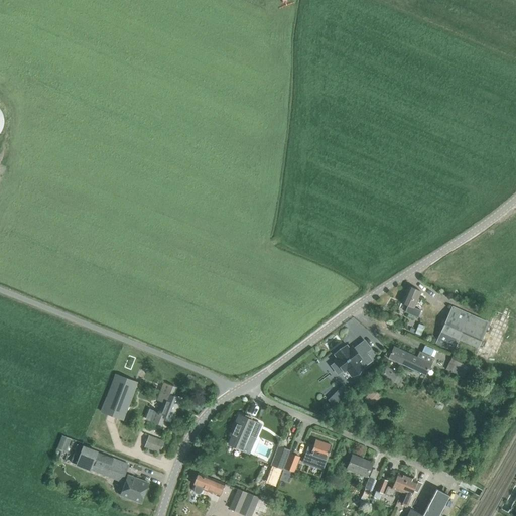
[(407,306),(404,312),(417,318),(420,310),(414,307),(420,291),(408,286),(401,303),(407,306)]
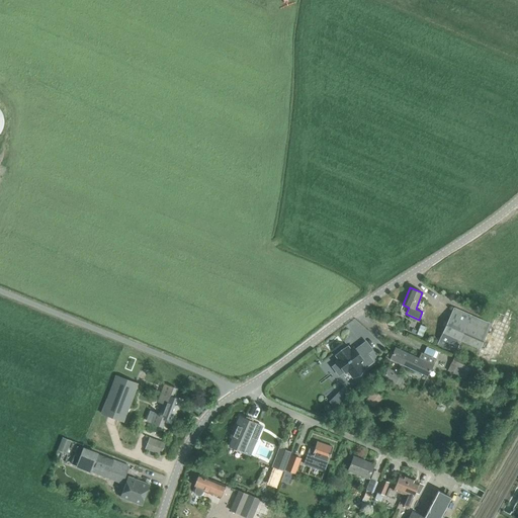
[(454,352),(459,340),(480,349),(491,324),(453,308),(437,344),(454,352)]
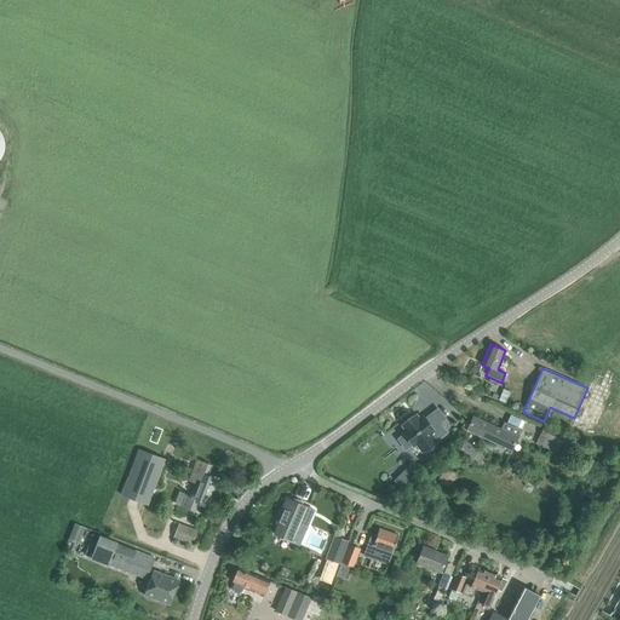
[(510,392),(504,390),(499,400),(505,403),(510,392)]
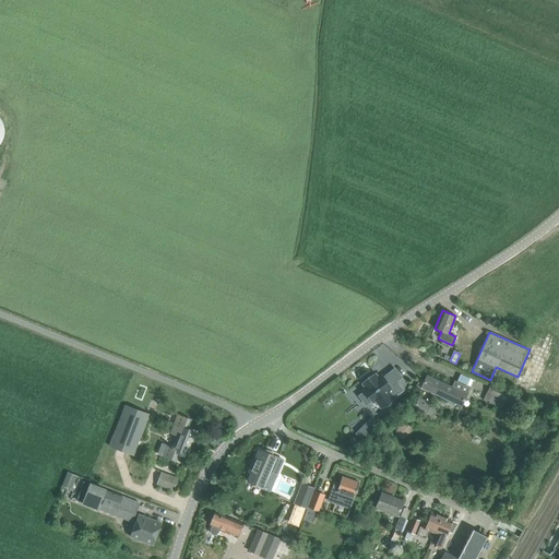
[(401,390),(388,372),(382,377),(380,375),(378,377),(375,373),(361,384),(364,388),(361,389),(372,403),(375,401),(379,407),(401,390)]
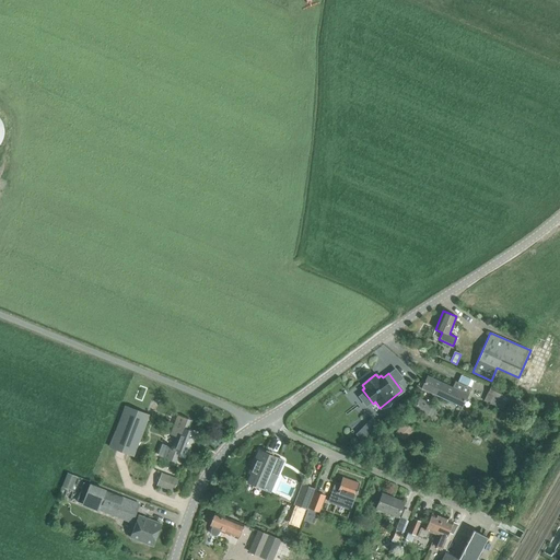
[(436,396),(462,408),(471,388),(455,381),(452,387),(428,376),(421,389),(436,396)]
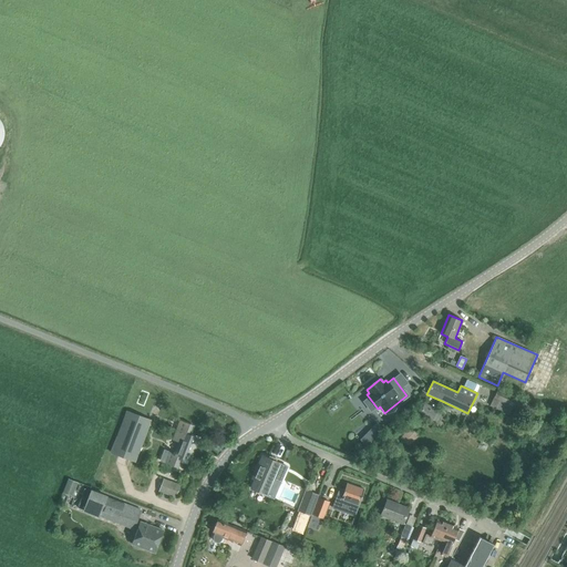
[(490,405),(509,415),(514,408),(525,413),(529,404),(517,399),(497,389),(490,405)]
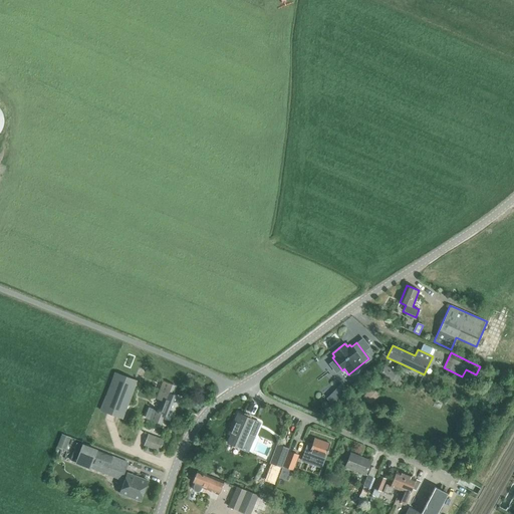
[(98,412),(122,420),(137,381),(114,372),(98,412)]
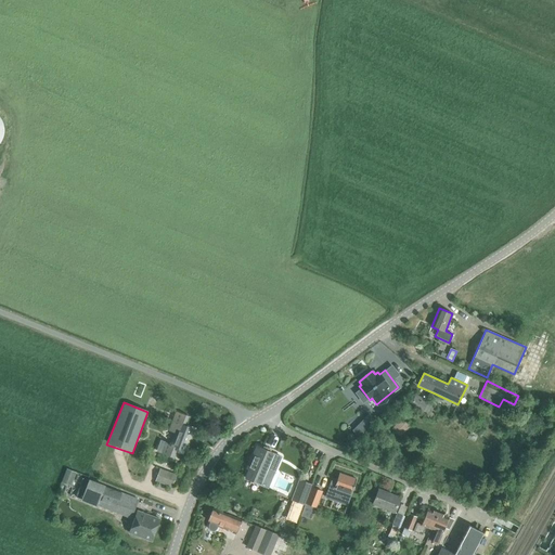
[(172,457),(177,447),(185,450),(193,429),(184,426),(188,416),(177,412),(173,422),(172,421),(168,430),(176,433),(171,443),(169,443),(163,441),(158,452),(172,457)]
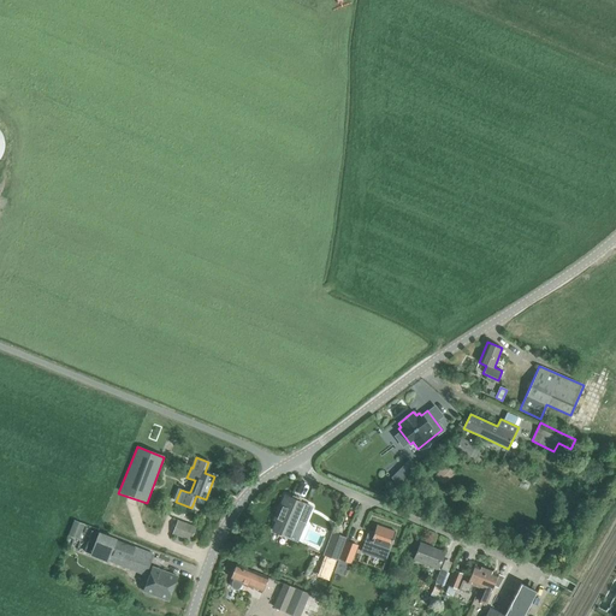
[(400,484),(406,477),(400,471),(392,477),(400,484)]
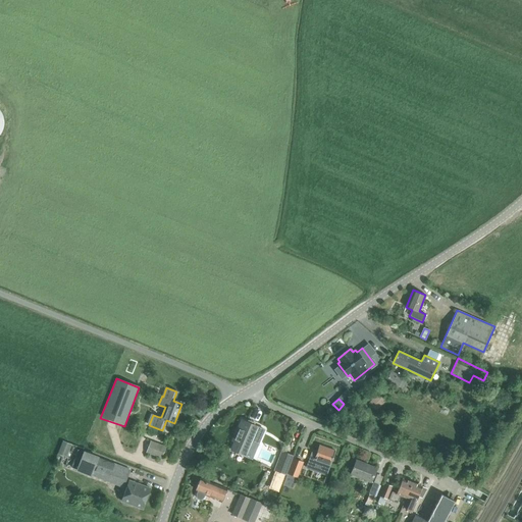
[(235,441),(230,450),(252,459),(264,430),(254,425),(247,422),(244,421),(244,420),(243,421),(242,420),(235,436),(237,437),(236,442),(235,441)]
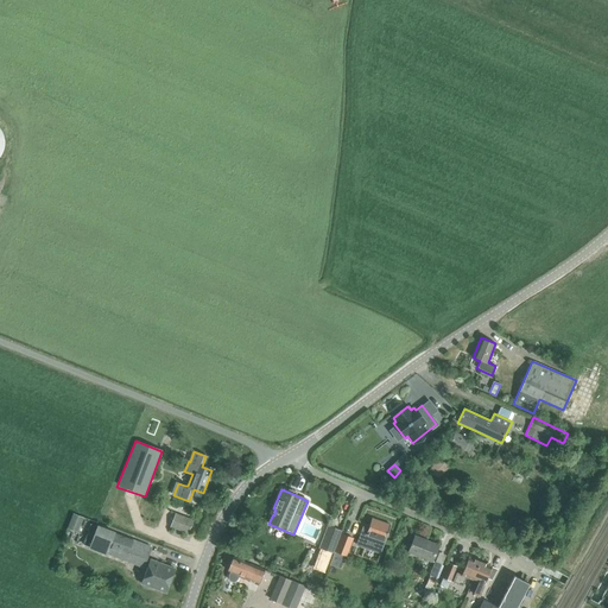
[(67,527),(67,529),(77,532),(83,517),(73,513),(67,527)]
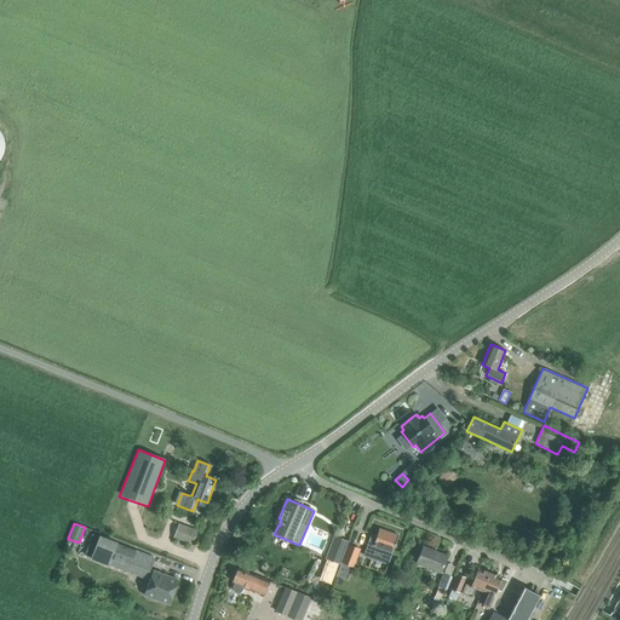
[(173,538),(191,544),(197,530),(179,523),(173,538)]
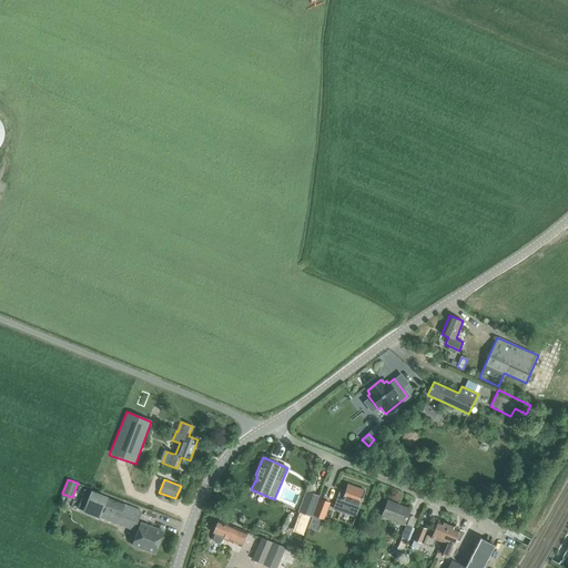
[(334,505),(356,513),(358,506),(359,506),(365,492),(347,485),(343,494),(338,493),(334,505)]
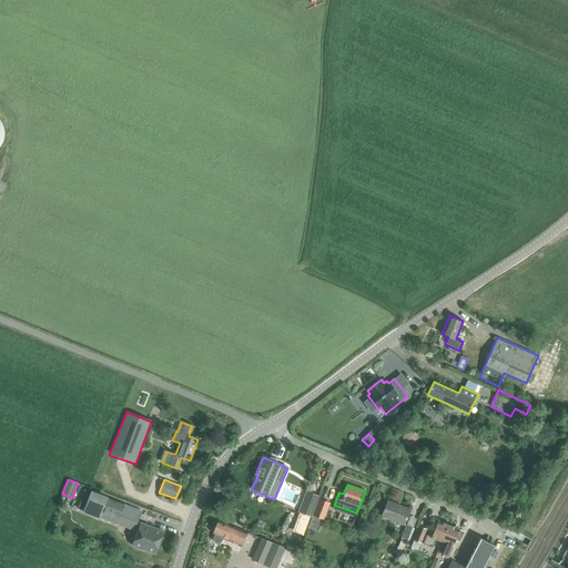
[(140,511),(123,506),(87,490),(79,508),(80,510),(85,513),(99,517),(115,525),(119,517),(135,523),(140,511)]
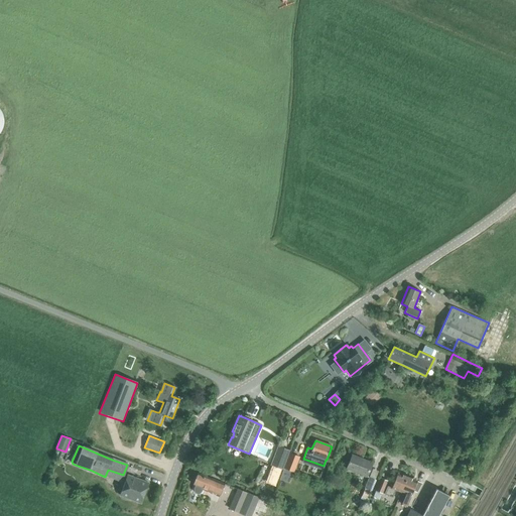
[(278,446),(271,465),(282,470),(289,450),(278,446)]
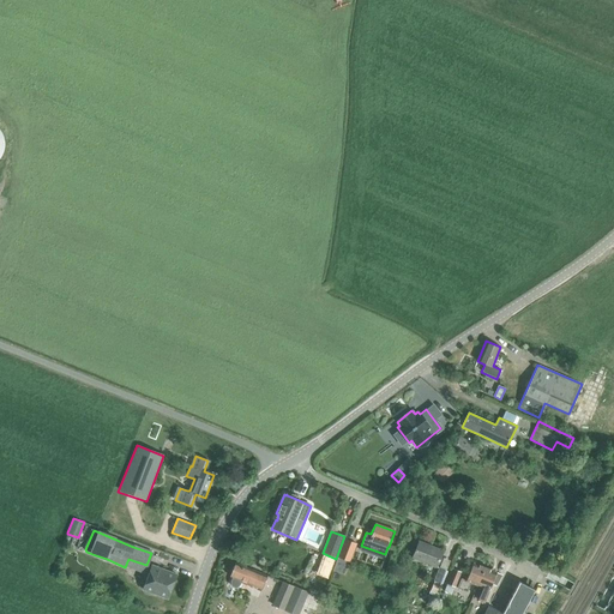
[(355,545),(354,543),(344,540),(338,558),(349,561),(355,545)]
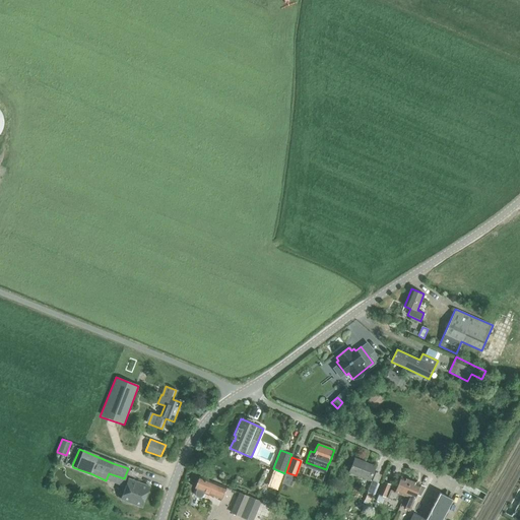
[(348,472),(370,481),(375,466),(354,458),(348,472)]
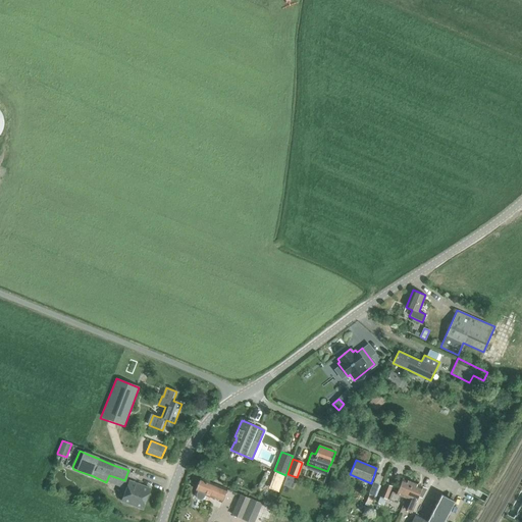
[(214,499),(222,502),(227,489),(214,483),(213,485),(200,479),(196,489),(198,490),(196,494),(196,497),(196,499),(200,500),(201,499),(203,498),(204,496),(213,500),(214,499)]
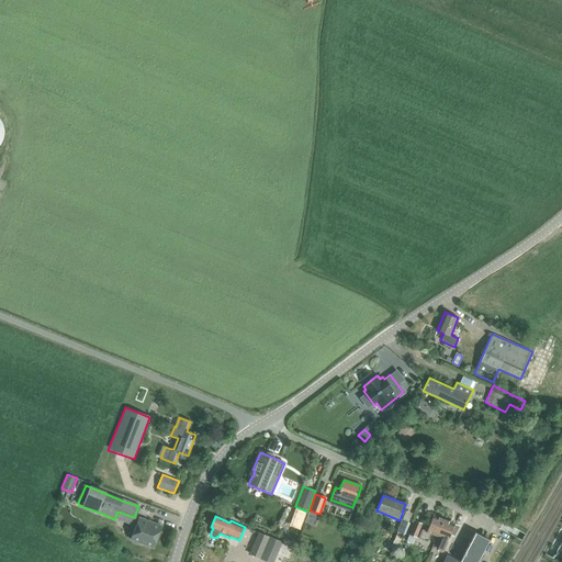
[(437,536),(444,520),(433,516),(426,531),(422,529),(418,538),(427,542),(430,534),(437,536)]
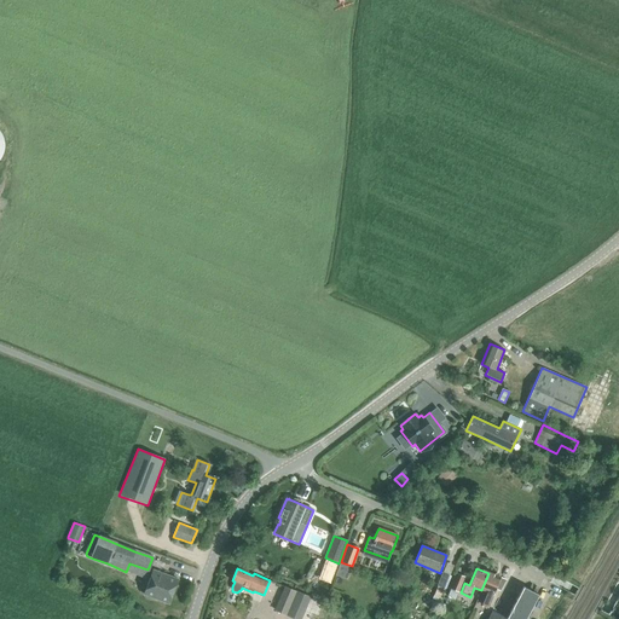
[(144,594),(168,603),(178,579),(154,571),(151,578),(150,578),(144,594)]
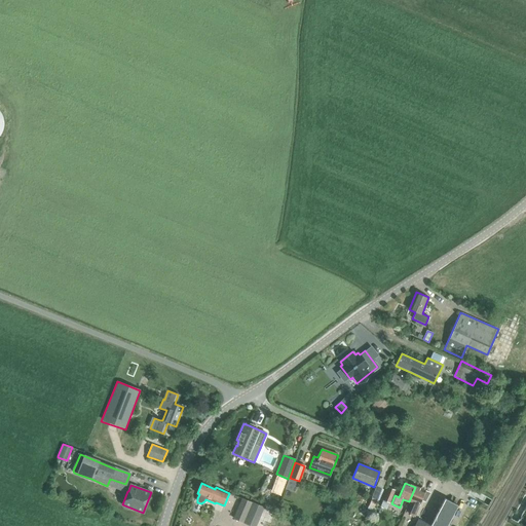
[(373,509),(377,500),(382,489),(376,486),(371,498),(368,506),(373,509)]
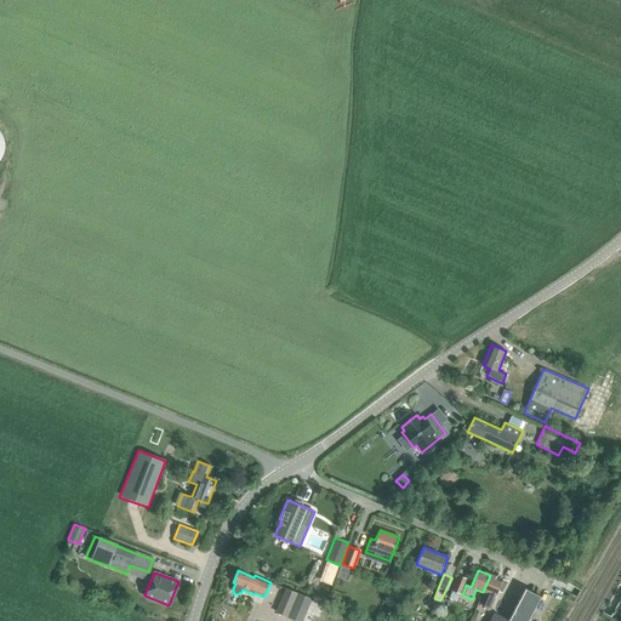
[(456,603),(460,593),(466,579),(459,575),(453,591),(449,599),(456,603)]
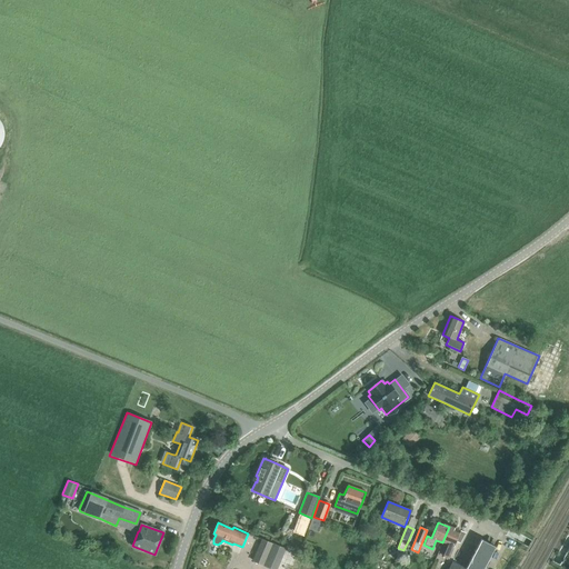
[(450,553),(453,547),(456,540),(462,542),(465,533),(459,531),(449,527),(442,542),(448,545),(442,557),(448,558),(450,553)]
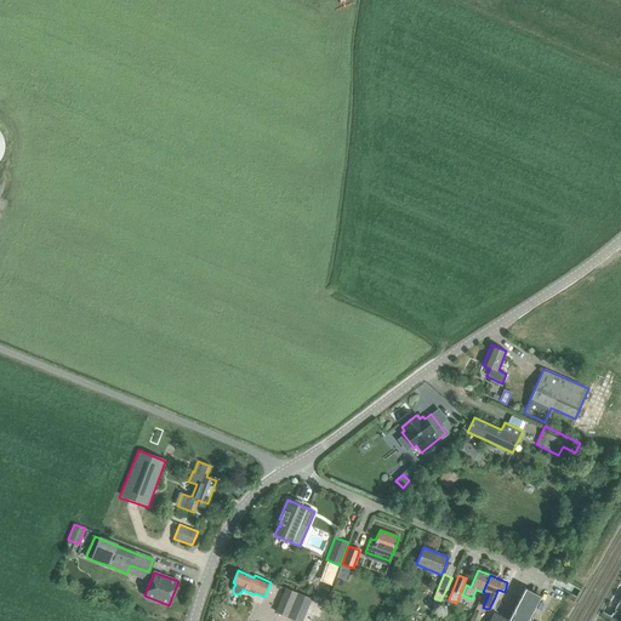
[(527,620),(540,596),(535,593),(539,588),(534,586),(530,591),(525,588),(508,620),(494,613),(489,620),(527,620)]
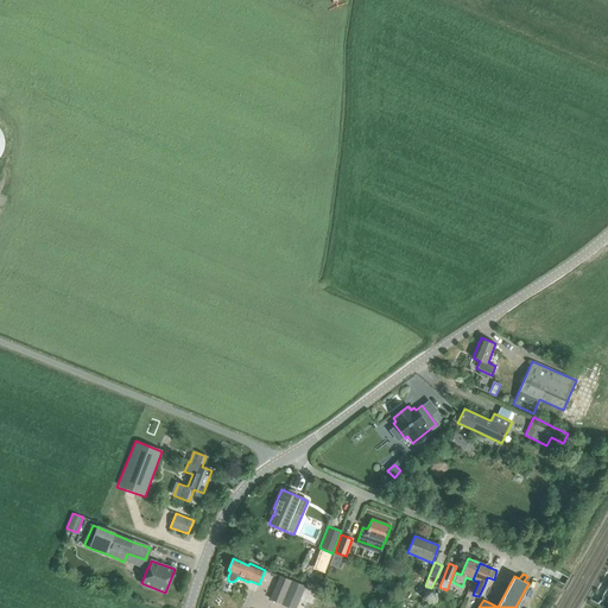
[(296,607),(304,588),(279,577),(268,600),(286,607),(296,607)]
